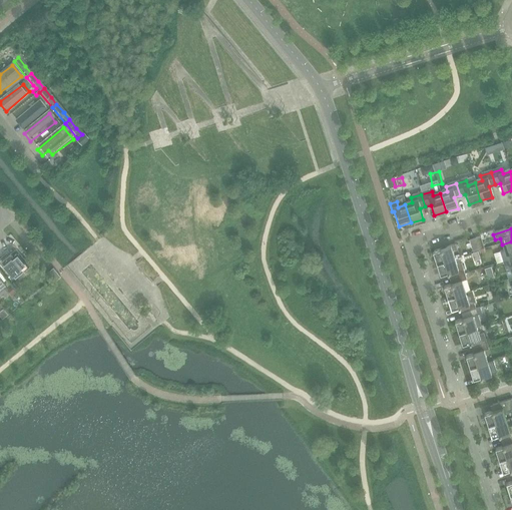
[(480,238),(474,240),(478,252),(483,250),(480,238)]
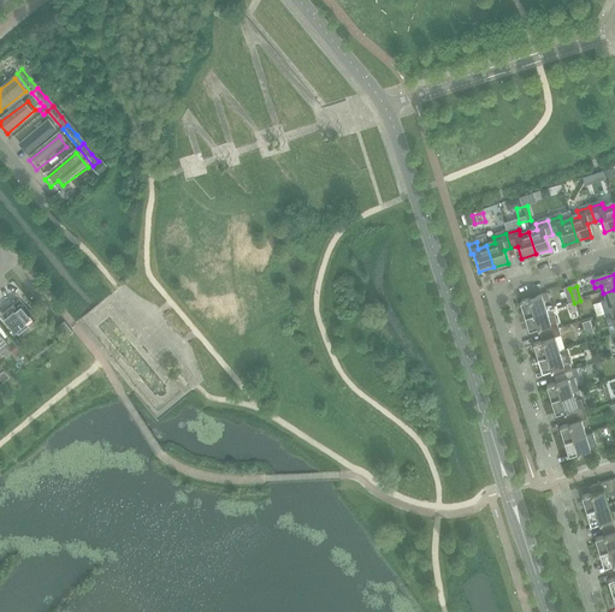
[(574,303),(569,289),(562,291),(567,306),(574,303)]
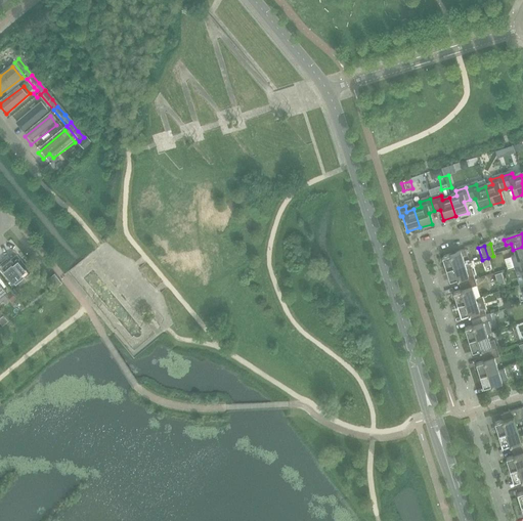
[(510,259),(514,269),(522,266),(522,247),(513,250),(515,257),(510,259)]
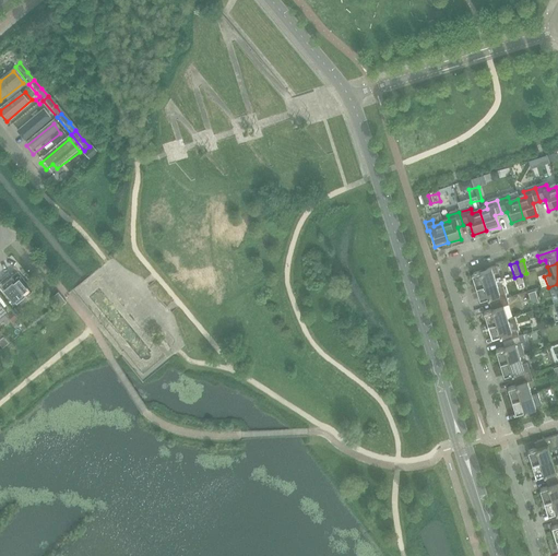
[(471,276),(475,290),(495,284),(493,276),(497,274),(496,269),(471,276)]
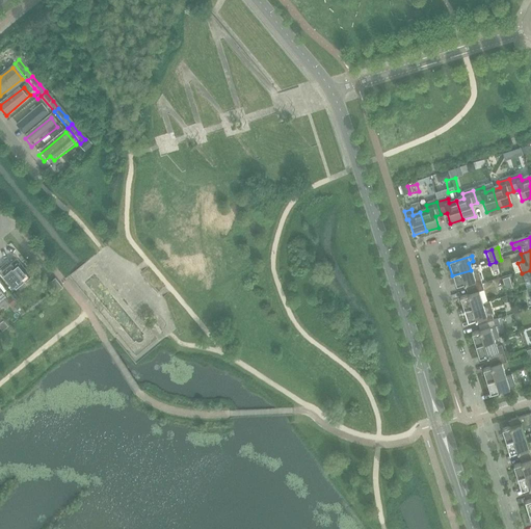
[(5,279),(16,290),(29,279),(16,262),(11,266),(10,265),(7,268),(6,266),(0,270),(0,275),(3,280),(5,279)]
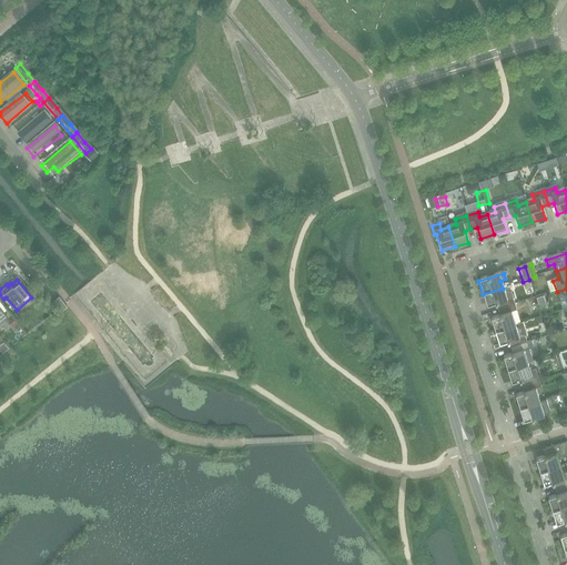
[(498,304),(500,310),(514,306),(510,294),(505,296),(503,289),(483,294),(487,308),(498,304)]
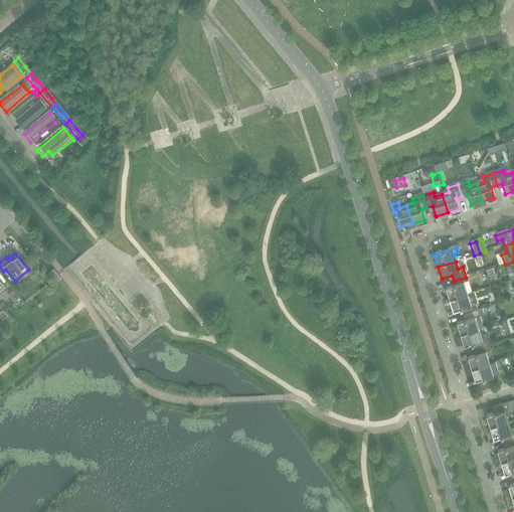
[(513,274),(513,278),(513,262),(505,265),(508,276),(513,274)]
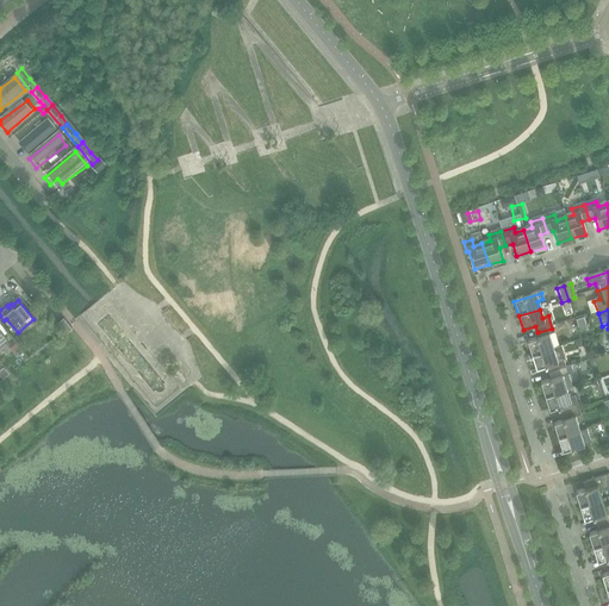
[(62,322),(62,323),(56,328),(64,337),(72,332),(62,322)]
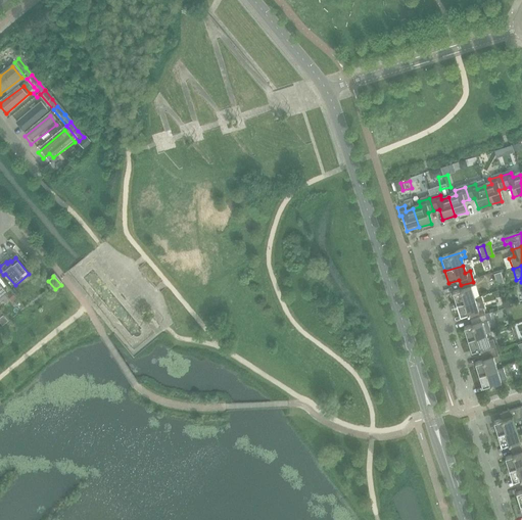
[(452,294),(456,306),(474,300),(470,289),(475,287),(473,282),(461,285),(462,291),(452,294)]
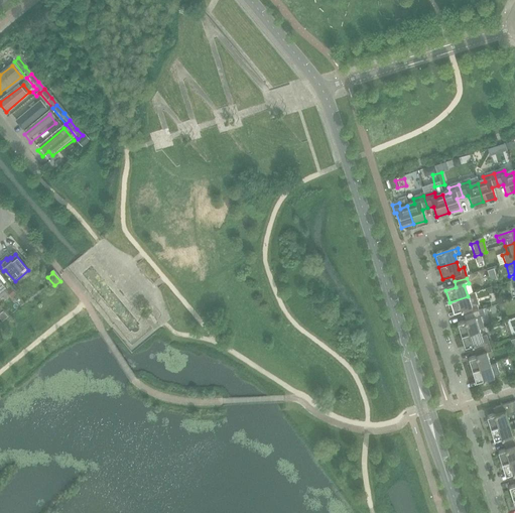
[(468,296),(449,302),(454,314),(464,311),(466,316),(478,312),(473,295),(468,296)]
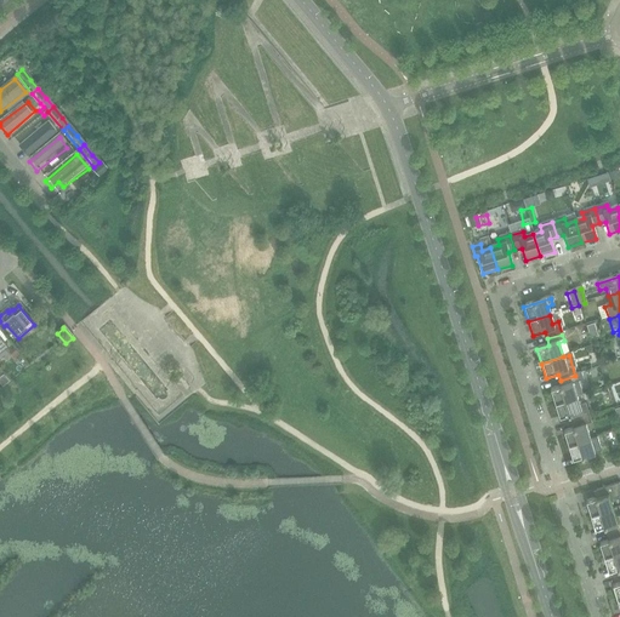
[(550,392),(555,406),(576,399),(572,386),(578,383),(575,376),(561,381),(562,388),(550,392)]
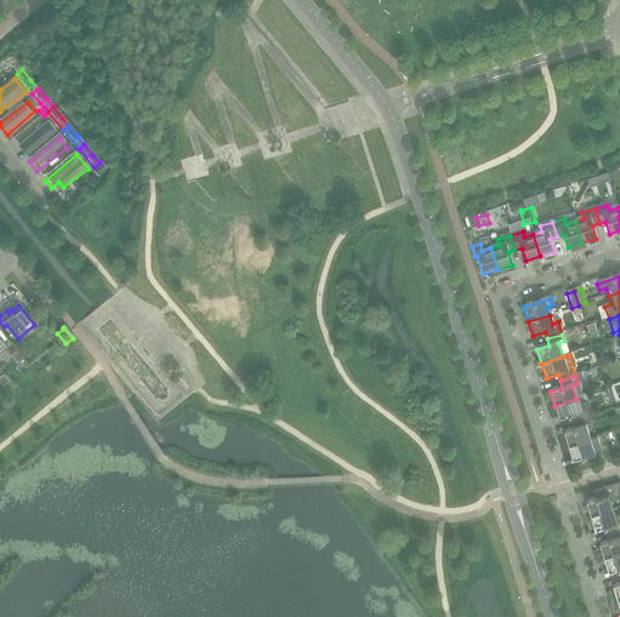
[(572,416),(574,423),(589,418),(585,405),(579,407),(576,399),(555,406),(559,421),(572,416)]
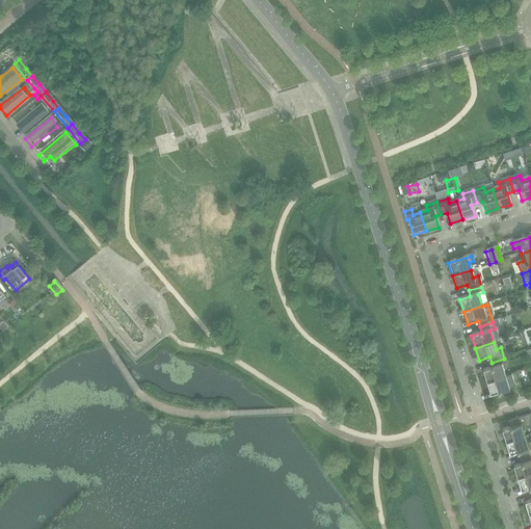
[(482,372),(486,384),(505,378),(501,366),(506,365),(504,359),(492,363),(493,368),(482,372)]
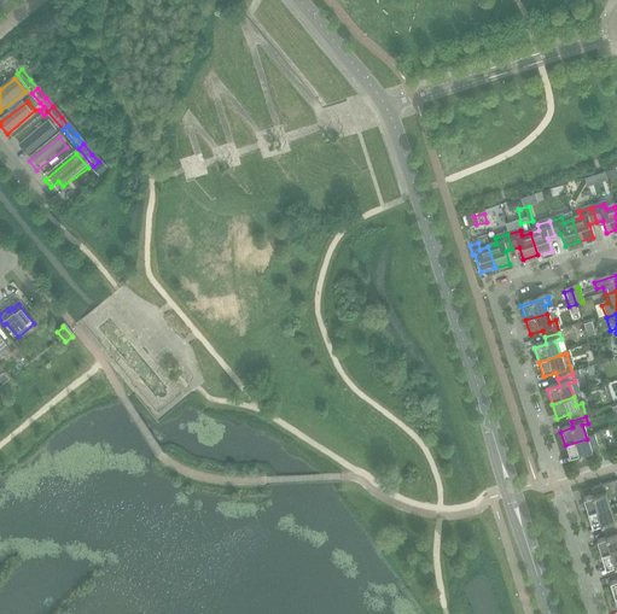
[(587,439),(565,445),(570,460),(582,456),(585,463),(599,458),(597,451),(598,451),(593,437),(587,439)]
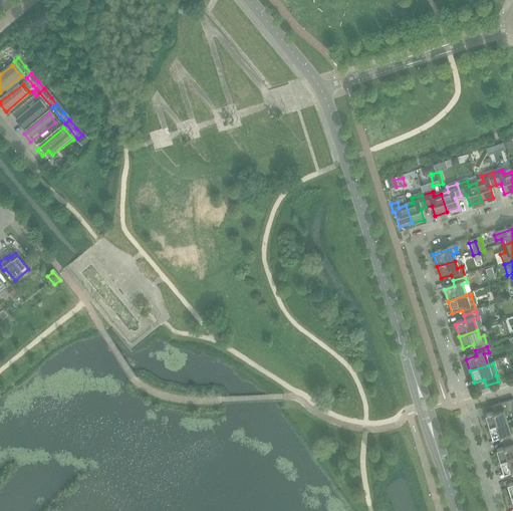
[(484,417),(488,429),(506,424),(504,418),(512,414),(512,408),(511,403),(493,409),(495,414),(484,417)]
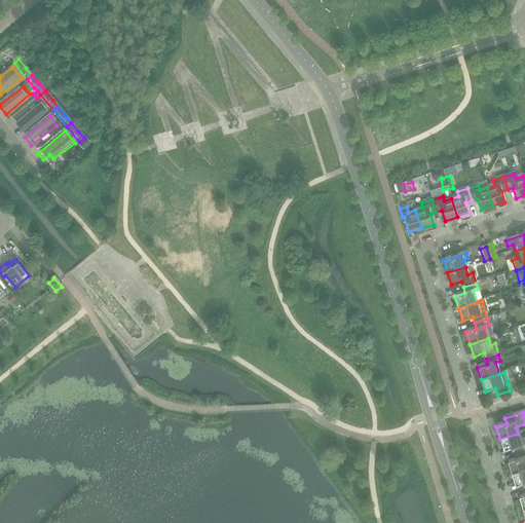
[(481,416),(480,436),(492,436),(493,417),(481,416)]
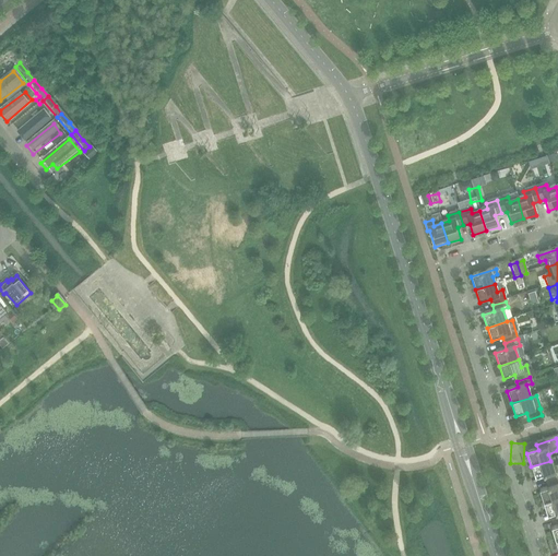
[(546,476),(548,482),(557,478),(557,465),(553,468),(550,461),(531,466),(535,480),(546,476)]
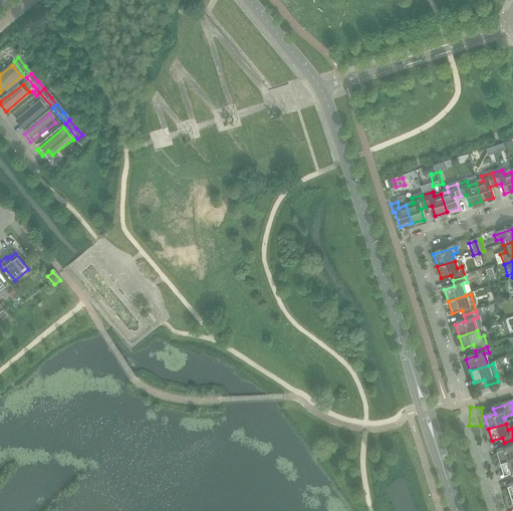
[(495,452),(499,464),(512,459),(512,440),(504,443),(506,449),(495,452)]
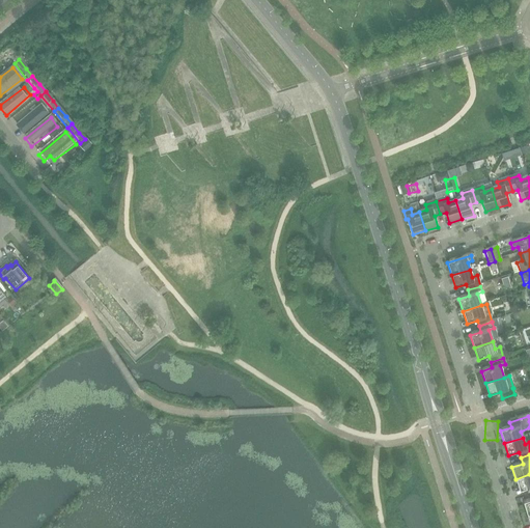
[(529,488),(529,474),(515,479),(520,492),(529,488)]
